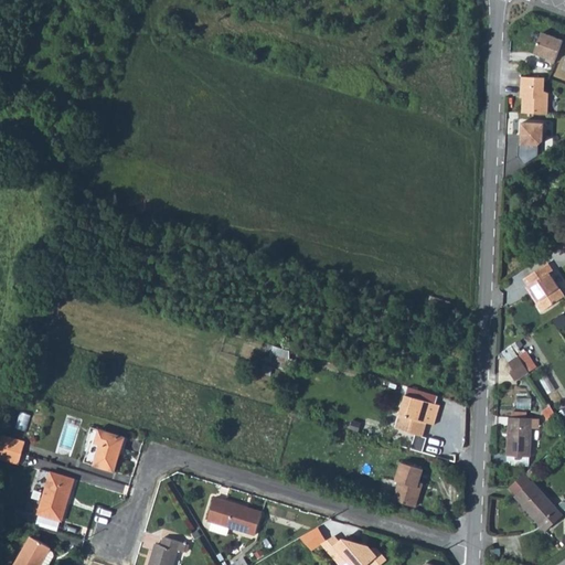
[(564,39),(544,31),(536,52),(557,60),(564,39)]
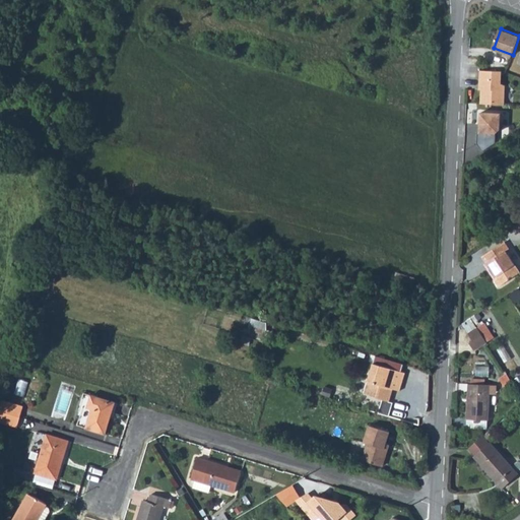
[(501,71),(479,71),(479,89),(481,89),(481,103),(505,104),(505,85),(501,85),(501,71)]
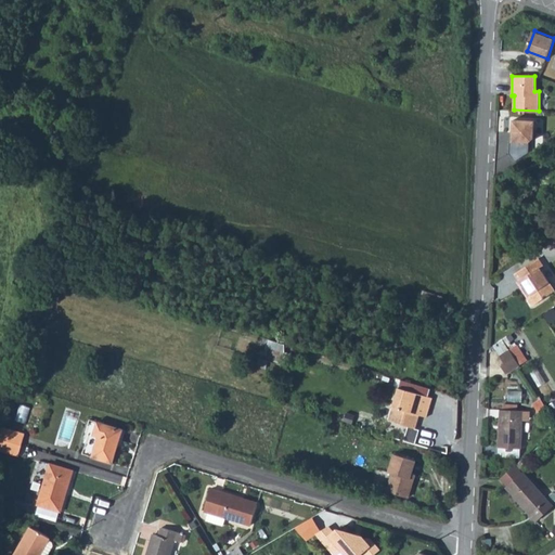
[(533,124),(512,123),(511,144),(508,144),(508,156),(514,165),(527,155),(528,145),(532,141),(533,124)]
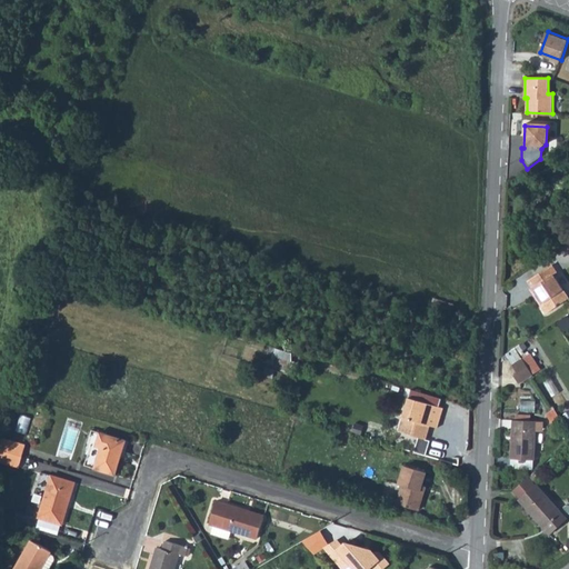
[(568,232),(559,227),(553,232),(565,241),(568,235),(568,232)]
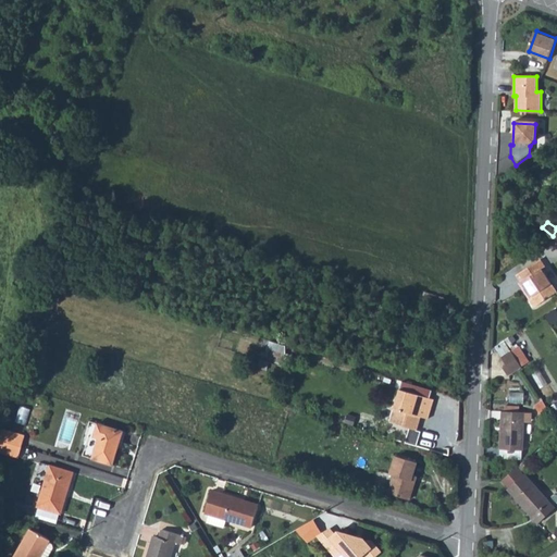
[(542,259),(517,275),(521,281),(519,283),(534,307),(556,292),(556,291),(544,269),(546,267),(542,259)]
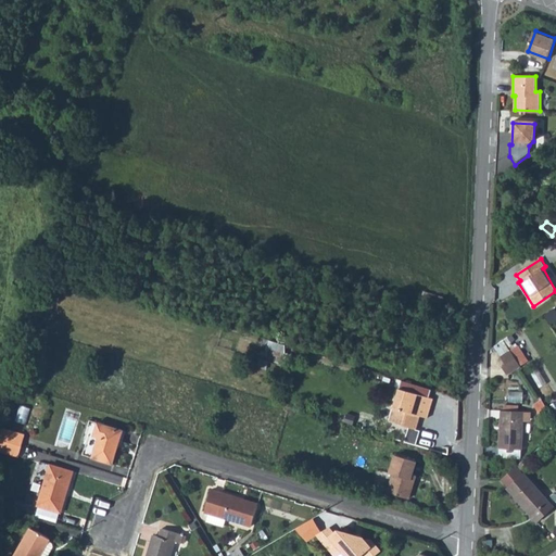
[(508,338),(496,343),(500,353),(513,346),(508,338)]
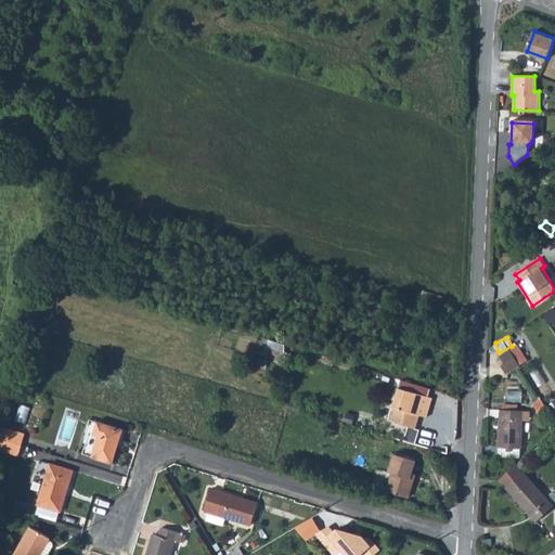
[(262,338),(261,355),(273,356),(272,362),(284,363),(286,340),(262,338)]
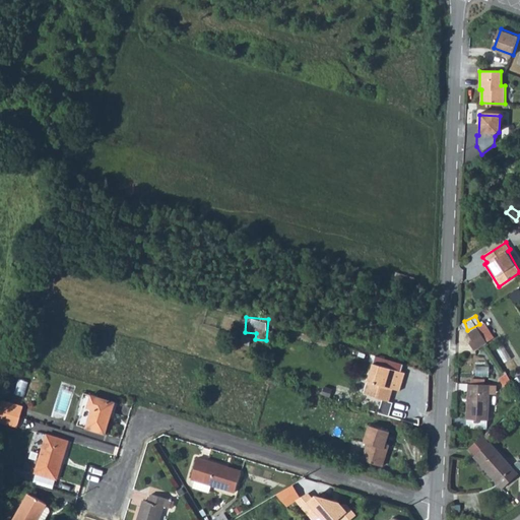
[(483,327),(477,330),(488,344),(493,341),(483,327)]
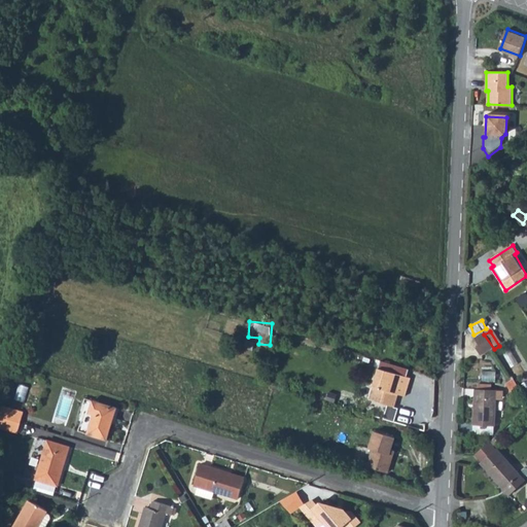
[(494,349),(484,335),(475,341),(480,347),(476,350),(481,358),(494,349)]
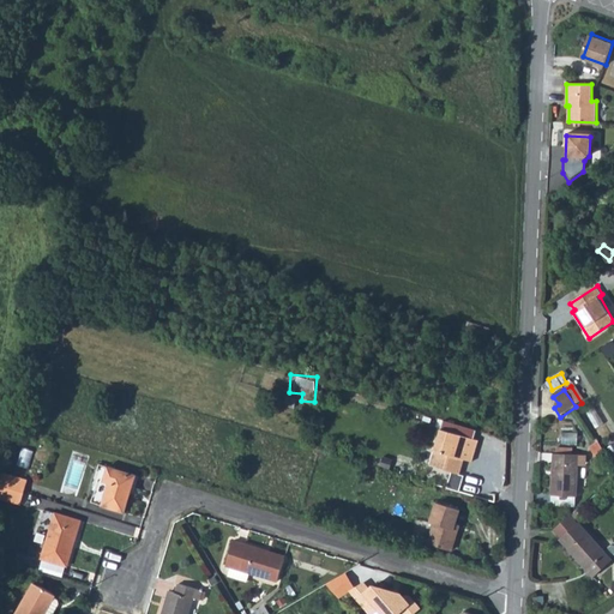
[(443,419),(440,426),(470,434),(471,427),(443,419)]
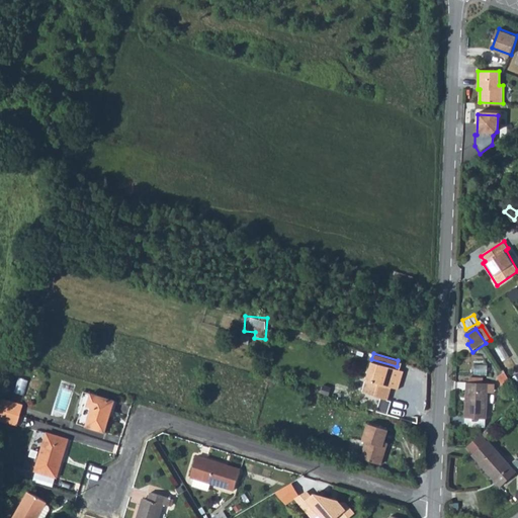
[(373,361),(363,392),(387,399),(391,389),(389,389),(390,384),(392,385),(401,389),(406,371),(373,361)]
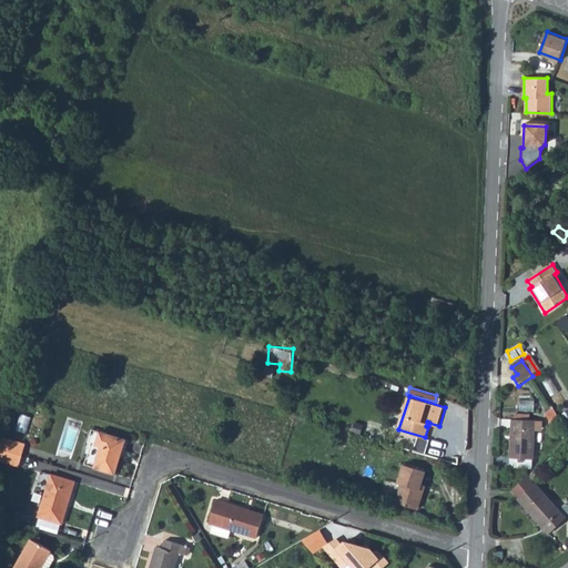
[(368,415),(399,423),(402,415),(371,407),(368,415)]
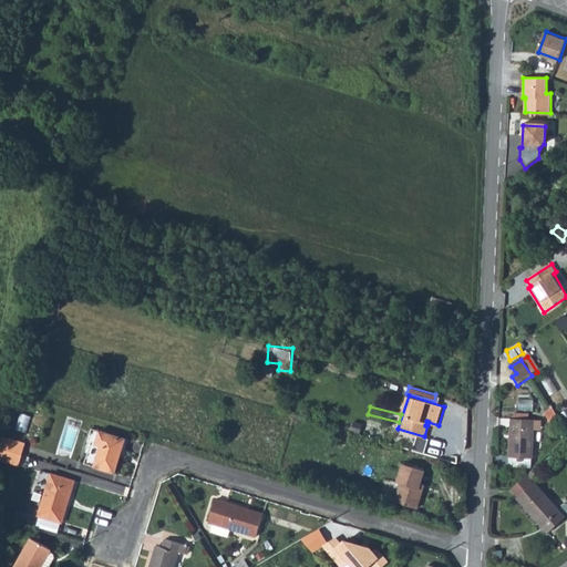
[(511,420),(508,459),(533,460),(535,421),(511,420)]
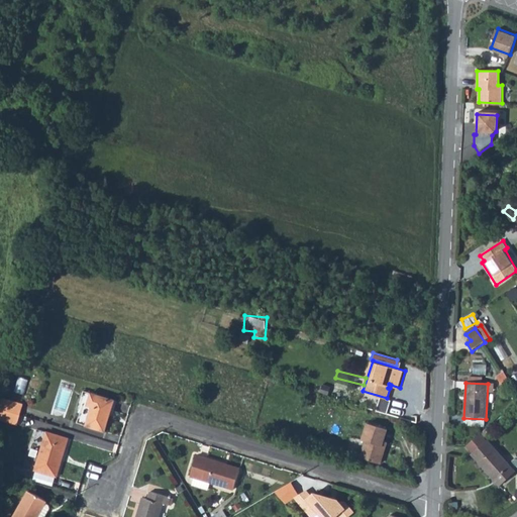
[(84,405),(78,423),(106,431),(115,400),(85,392),(81,404),(84,405)]
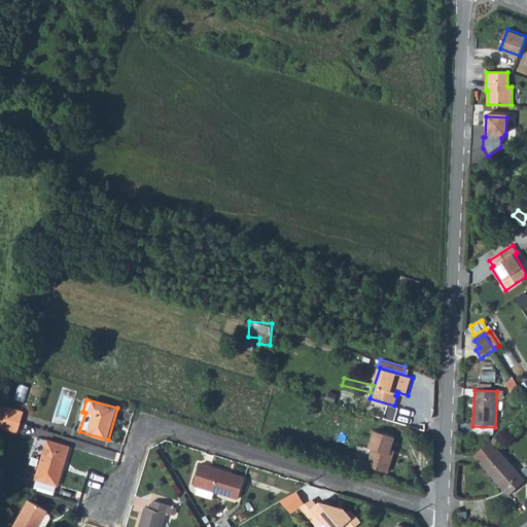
[(4,407),(1,417),(21,422),(24,412),(4,407)]
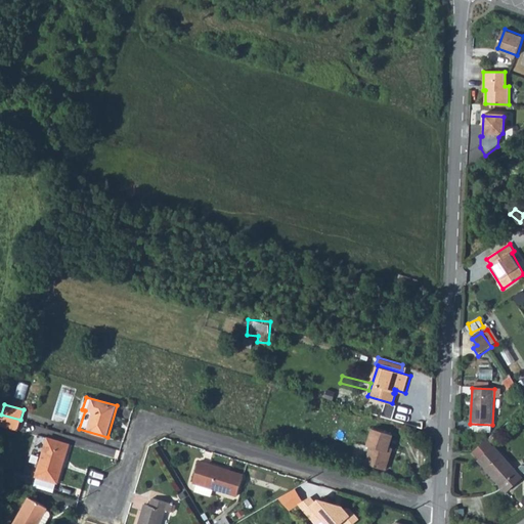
[(20,420),(1,415),(0,417),(0,426),(17,431),(20,420)]
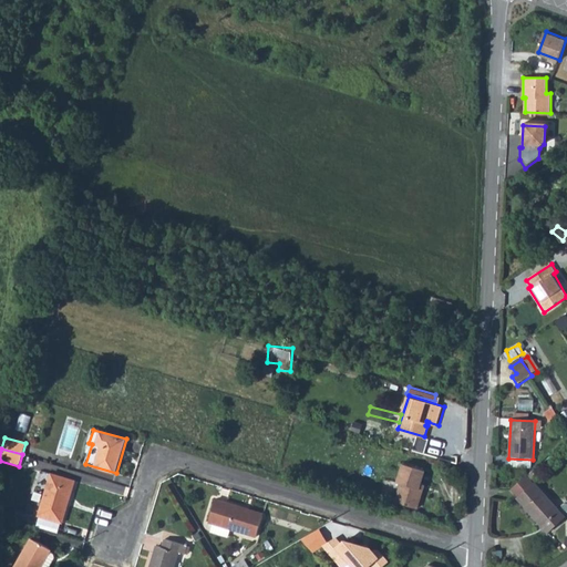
[(423,491),(419,490),(421,483),(425,471),(405,464),(399,483),(403,484),(398,502),(418,508),(423,491)]
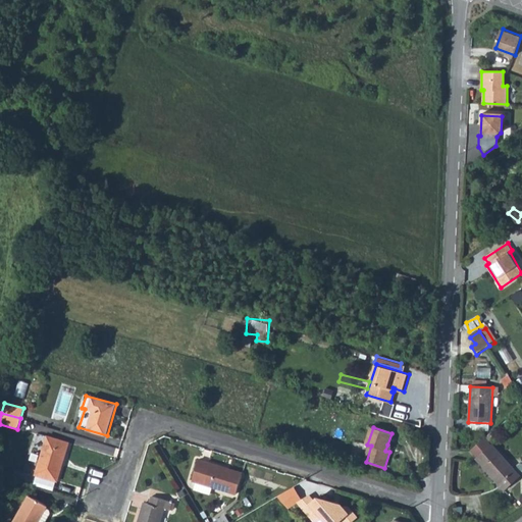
[(49,436),(37,475),(57,481),(69,444),(49,436)]
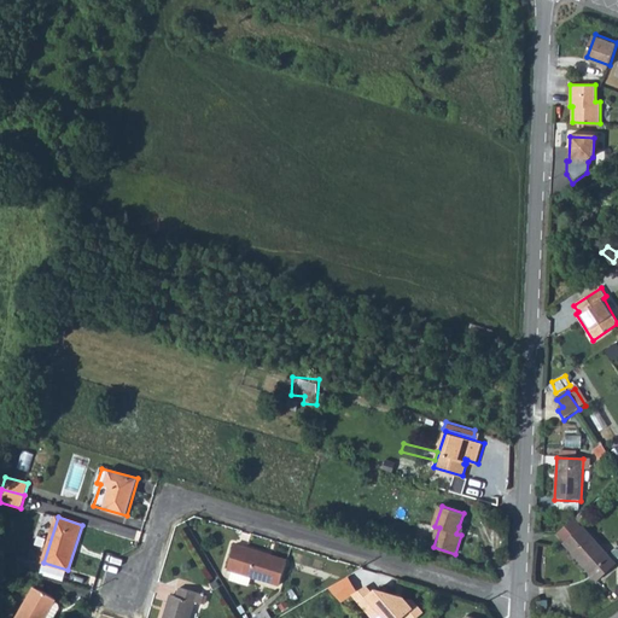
[(575,518),(559,531),(567,541),(566,544),(599,581),(616,565),(584,529),(581,528),(575,518)]
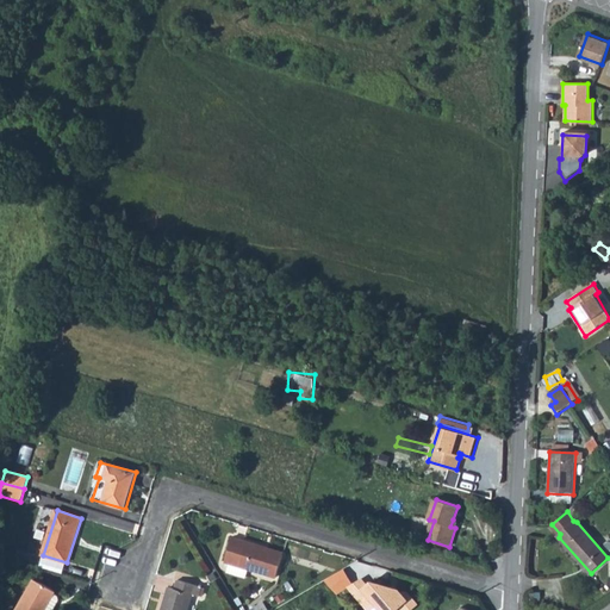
[(232,536),(225,561),(231,564),(229,572),(247,578),(249,570),(275,578),(284,553),(268,548),(267,552),(265,551),(266,546),(232,536)]
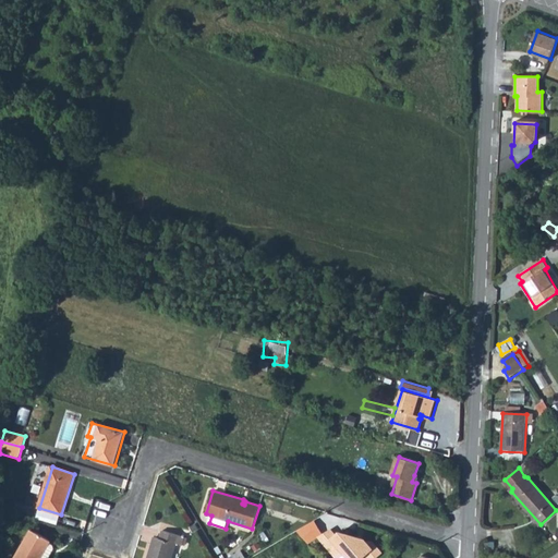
[(314,520),(296,530),(307,543),(323,534),(314,520)]
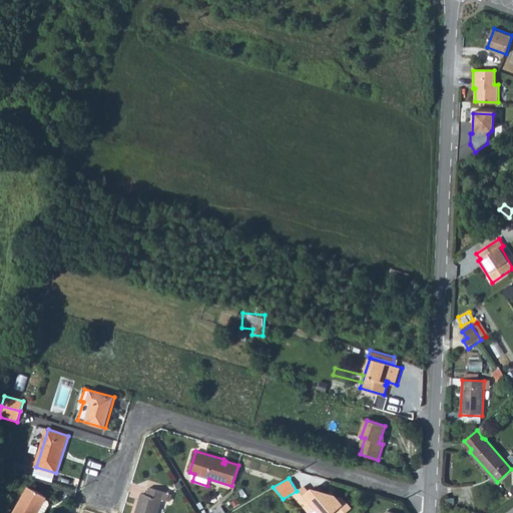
[(137,508),(135,512),(158,512),(162,500),(167,501),(169,494),(149,487),(147,495),(143,494),(140,505),(141,506),(140,509),(137,508)]
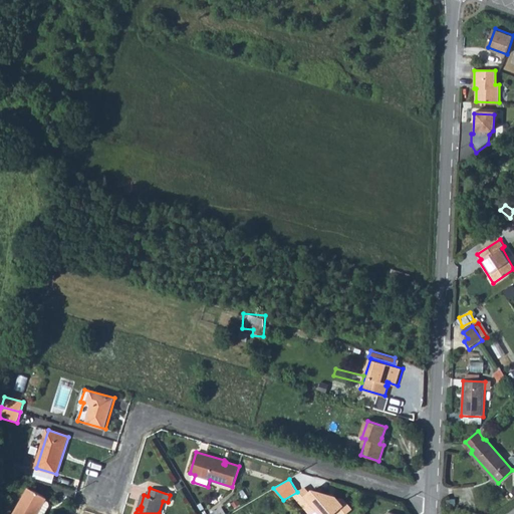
[(30,489),(15,513),(38,513),(39,513),(45,513),(51,505),(50,502),(46,499),(47,498),(30,489)]
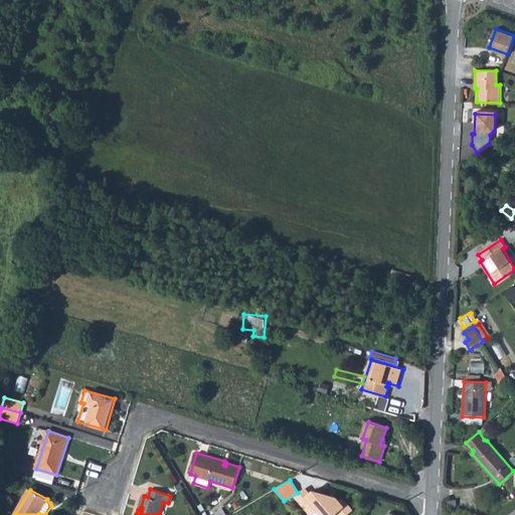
[(313,491),(300,502),(311,514),(318,510),(322,514),(331,514),(336,511),(339,514),(346,514),(352,510),(344,500),(341,499),(339,501),(336,498),(335,497),(333,499),(330,496),(313,491)]
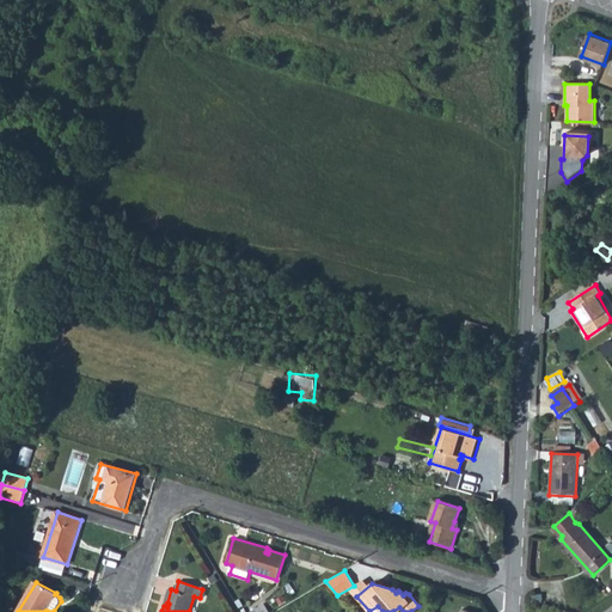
All buildings are outlined.
